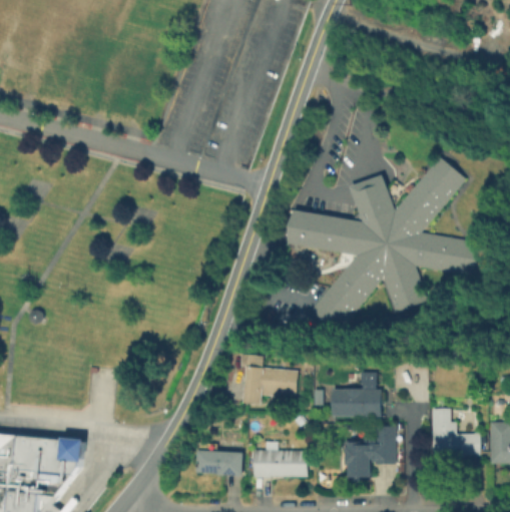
[(451,201),(424,232),(489,243),(482,279),(415,266),(427,302),(393,314),(382,284),(341,334),(311,309),(354,256),(290,245),(292,224),(296,209),(351,219),(359,213),(350,187),(381,175),(395,209),(439,156),(468,180),(451,201)]
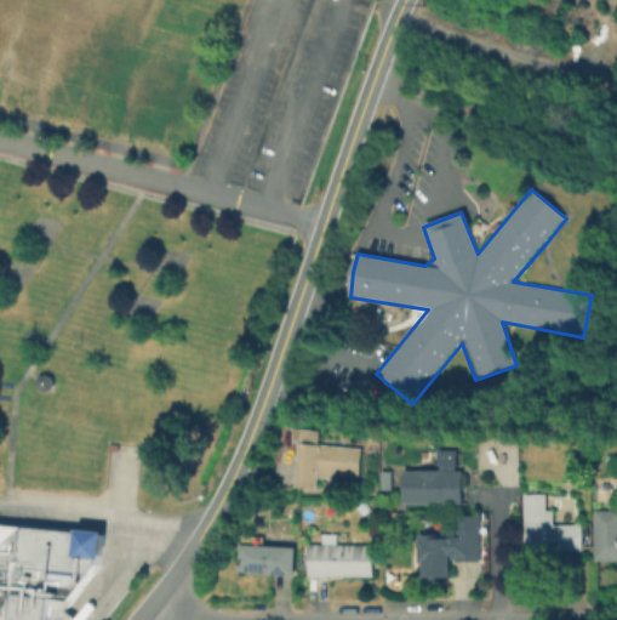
[(33,375),(40,374),(46,377),(49,385),(46,388),(45,392),(38,392),(30,388),(30,381),(32,379),(33,375)]
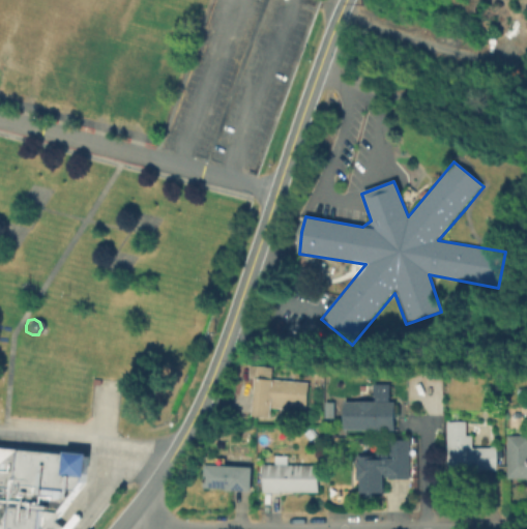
[(309,383),(306,412),(271,410),(270,419),(251,418),(254,379),(309,383)]
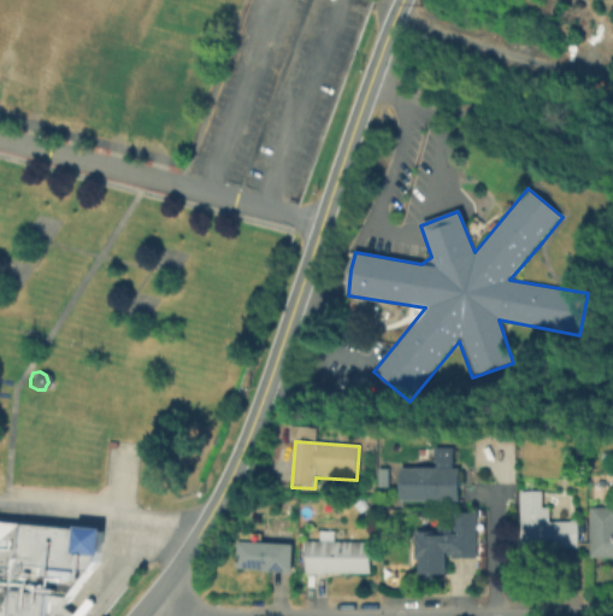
[(459,468),(459,500),(401,500),(401,467),(459,468)]
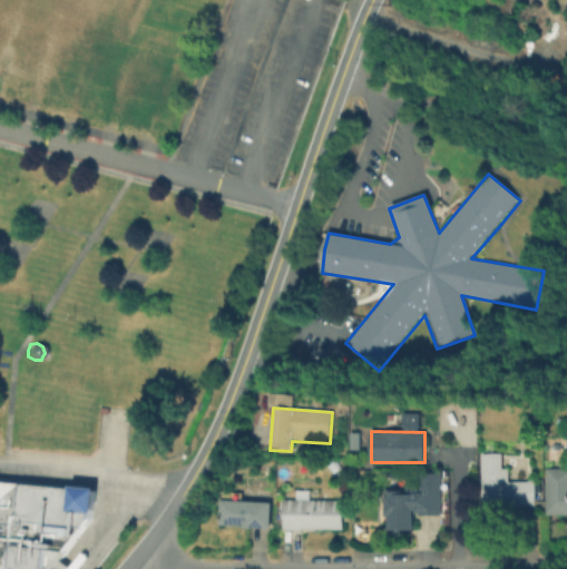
[(534,481),(534,504),(502,504),(502,513),(481,514),(480,469),(507,469),(507,481),(534,481)]
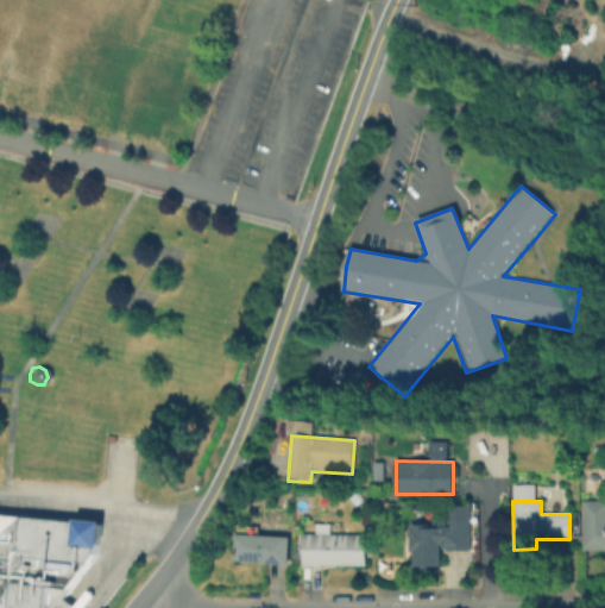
[(470,505),(470,549),(443,549),(443,546),(440,546),(440,564),(429,564),(429,571),(413,571),(413,564),(413,550),(409,550),(409,528),(413,528),(413,521),(424,521),(424,525),(438,525),(438,524),(443,525),(443,505),(470,505)]
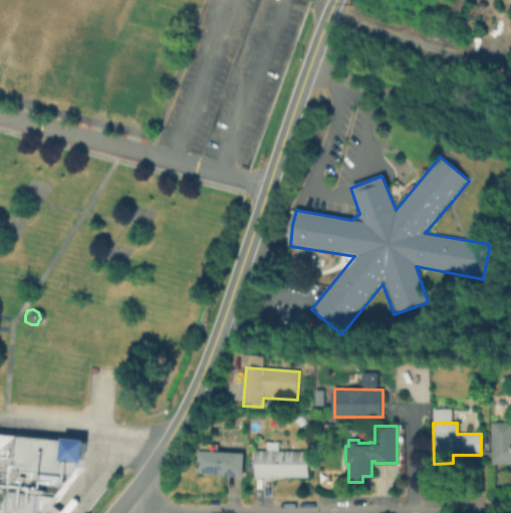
[(0,434),(59,440),(59,439),(60,438),(82,440),(82,442),(80,463),(77,463),(77,467),(51,505),(56,508),(59,510),(57,512),(0,512),(0,434)]
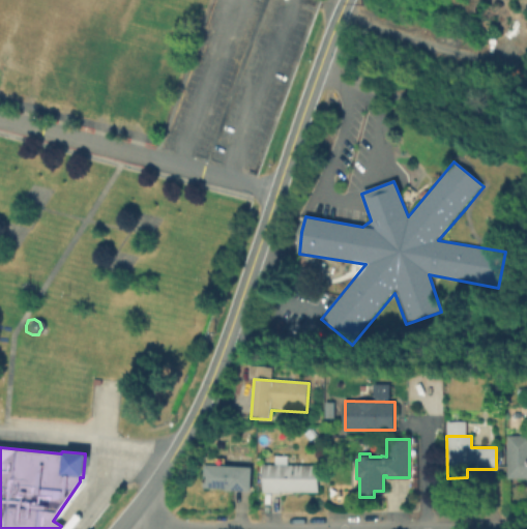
[(526,453),(526,477),(506,478),(505,453),(526,453)]
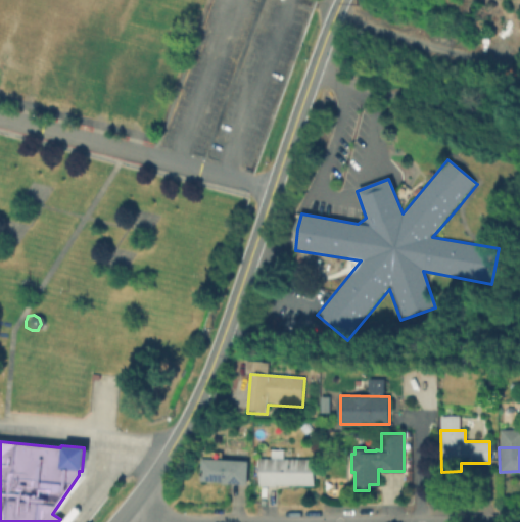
[(282,449),(282,459),(313,459),(313,485),(275,485),(275,486),(257,486),(257,459),(270,458),(270,449),(282,449)]
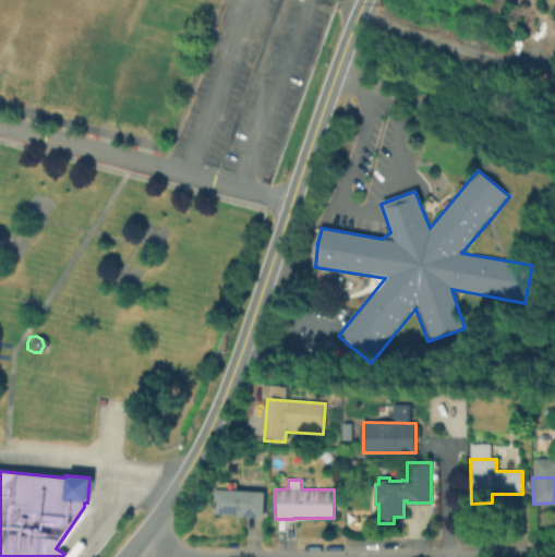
[(264,492),(263,518),(237,516),(237,515),(213,513),(214,489),(264,492)]
